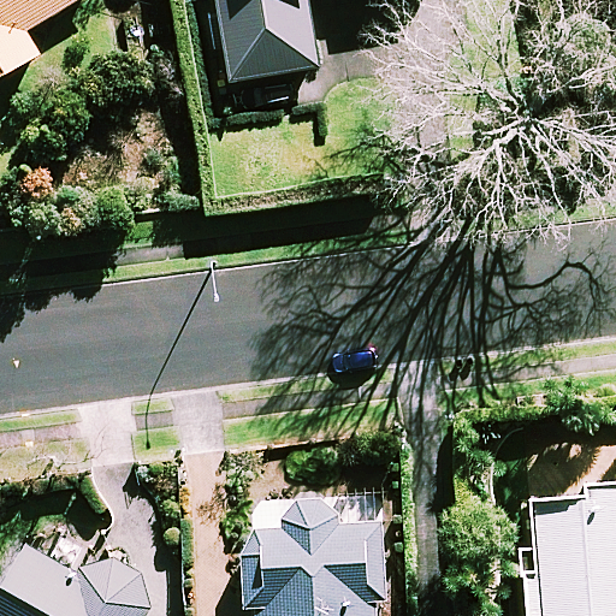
[(27,30),(75,0),(0,0),(0,75),(40,52),(27,30)]
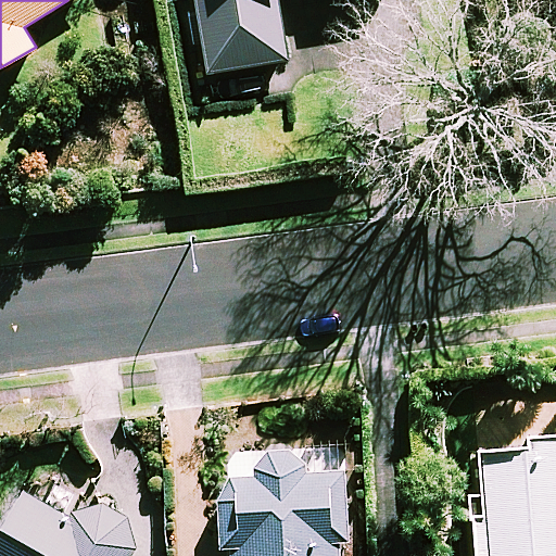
[(280,0),(169,0),(171,0),(199,0),(209,71),(288,60),(280,0)]
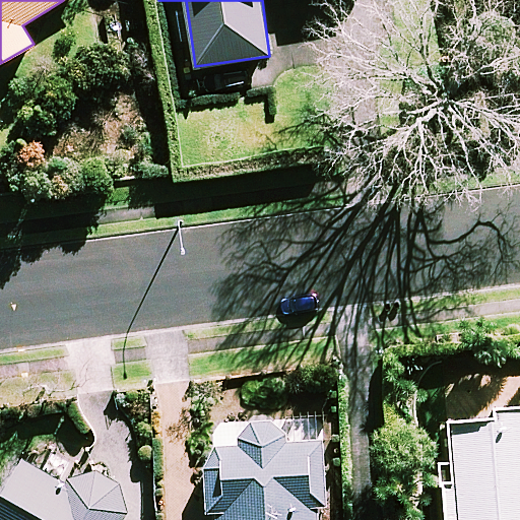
[(519,519),(519,407),(453,411),(455,458),(439,459),(441,519),(519,519)]
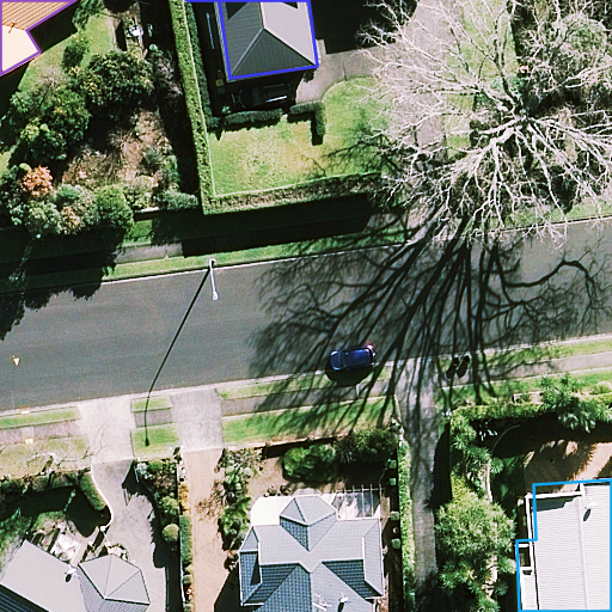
[(337,516),(336,499),(276,500),(243,501),(245,597),(254,595),(254,611),(374,611),(374,593),(385,592),(384,544),(383,515),(337,516)]
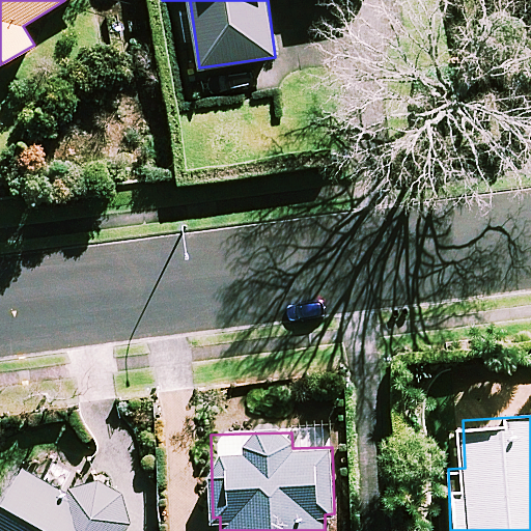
[(129,530),(129,504),(109,484),(77,482),(67,491),(23,468),(0,505),(0,530),(129,530)]
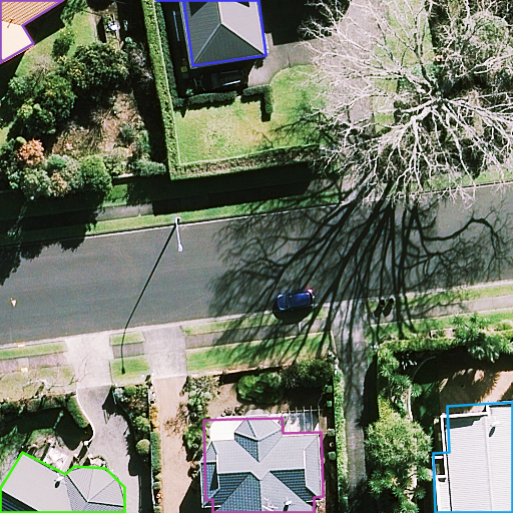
All buildings are outlined.
